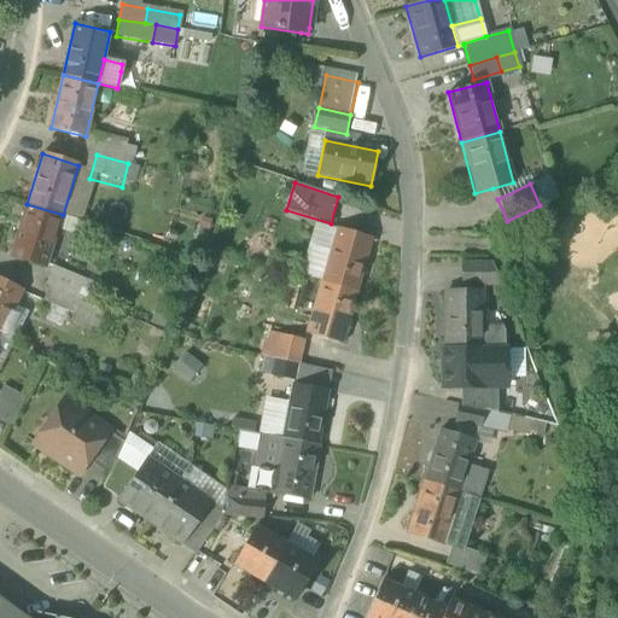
[(46,267),(63,215),(27,204),(10,256),(46,267)]
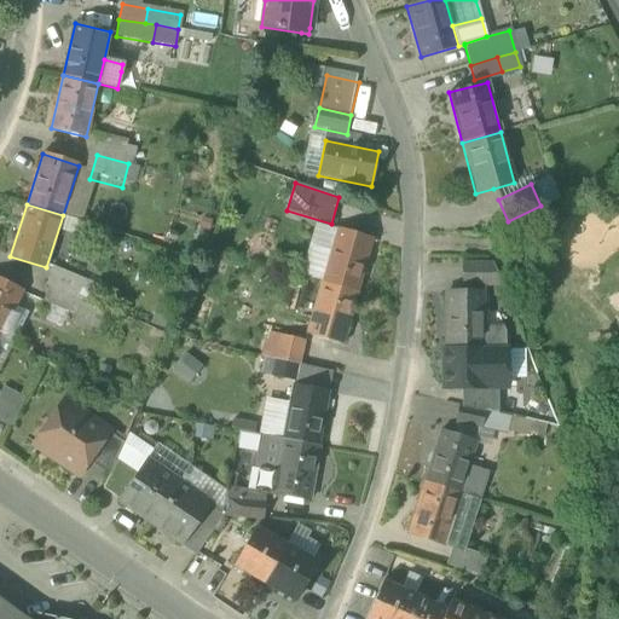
[(335,231),(320,282),(357,293),(371,241),(335,231)]
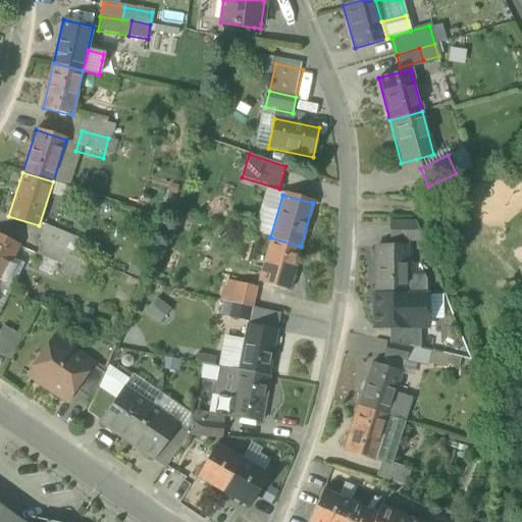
[(390,239),(421,239),(414,223),(389,223),(390,239)]
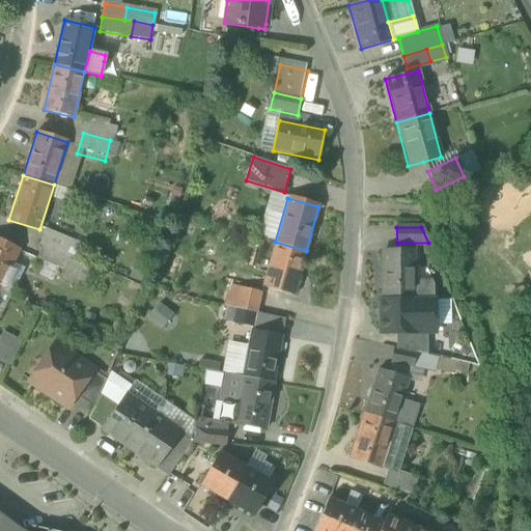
[(54,232),(48,249),(70,257),(77,241),(54,232)]
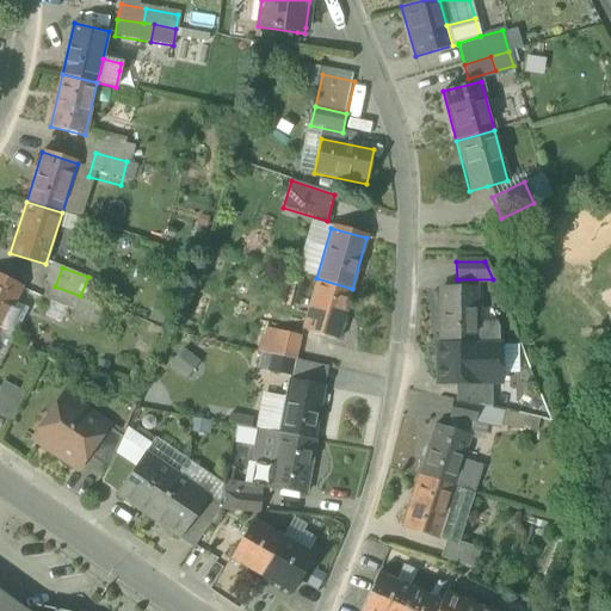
[(80,296),(87,298),(97,302),(106,277),(91,270),(88,277),(80,296)]
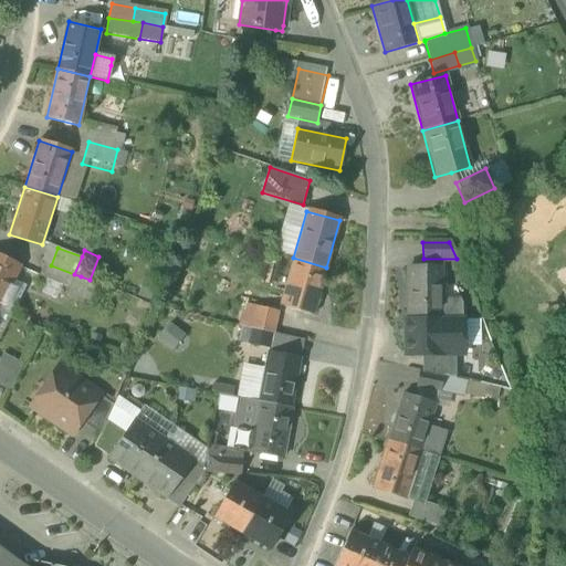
[(0,257),(0,306),(13,281),(20,266),(0,257)]
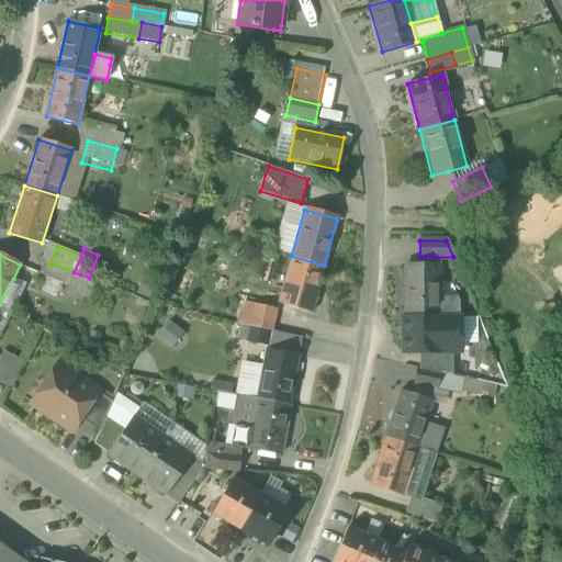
[(310,313),(324,266),(291,256),(277,303),(310,313)]
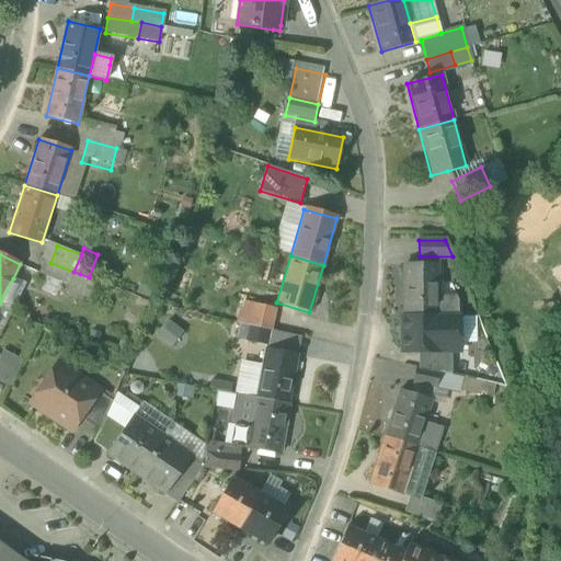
[(80,274),(73,272),(50,263),(46,275),(47,275),(61,281),(75,286),(80,274)]
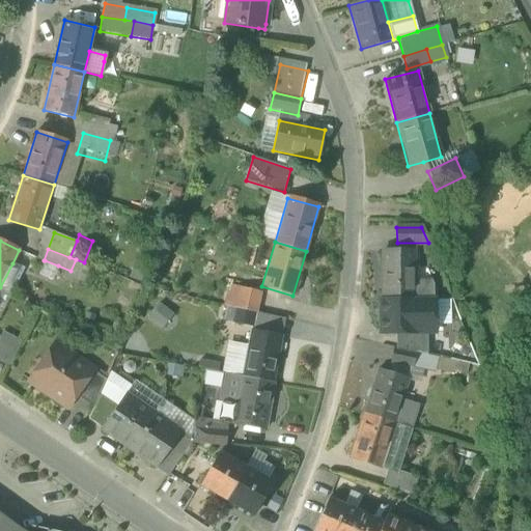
[(382,299),(414,299),(414,283),(414,251),(382,251),(382,299)]
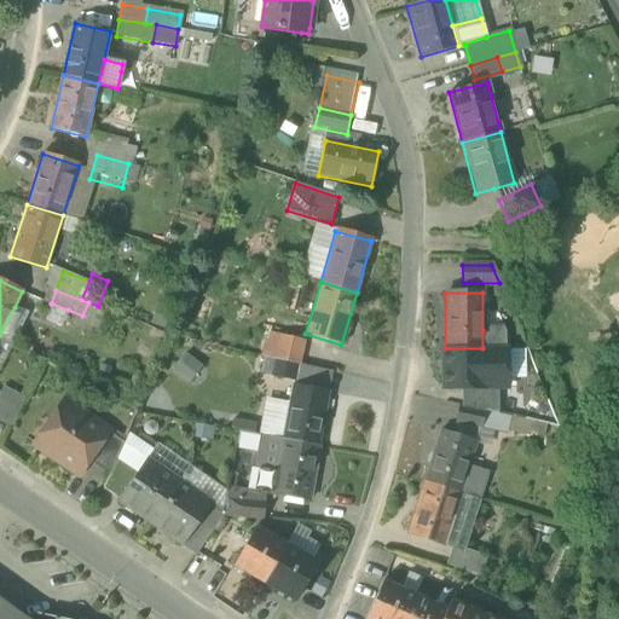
[(114,313),(98,306),(88,302),(82,316),(77,330),(103,341),(114,313)]
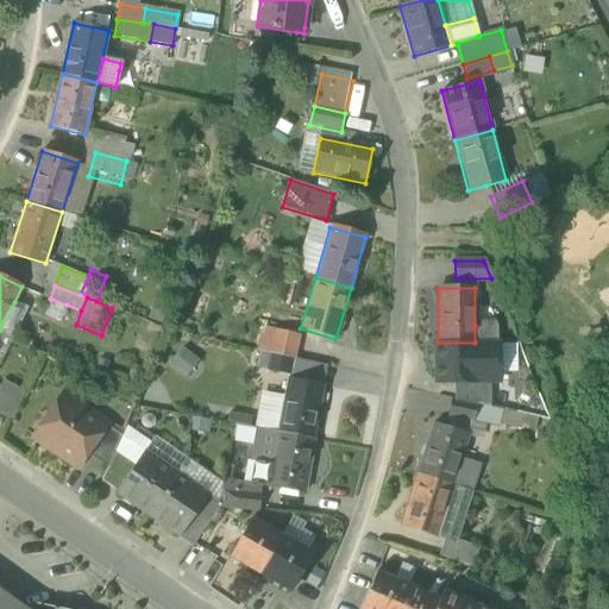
[(67,305),(51,299),(44,316),(60,322),(67,305)]
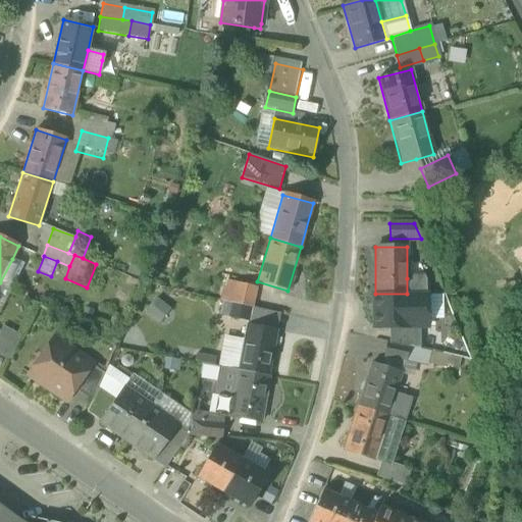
[(0,282),(0,288),(8,294),(23,264),(12,259),(0,282)]
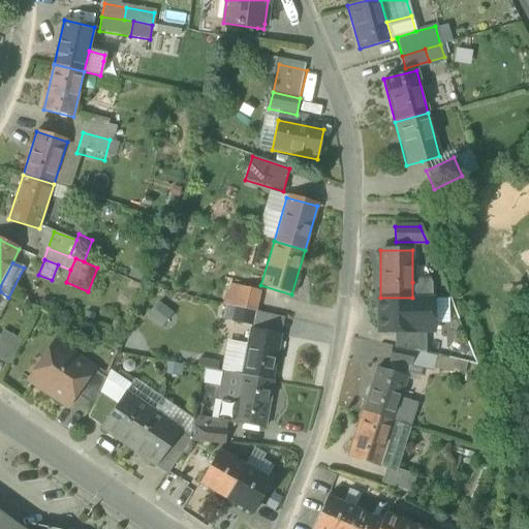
[(429,282),(412,282),(412,298),(431,298),(431,284),(429,282)]
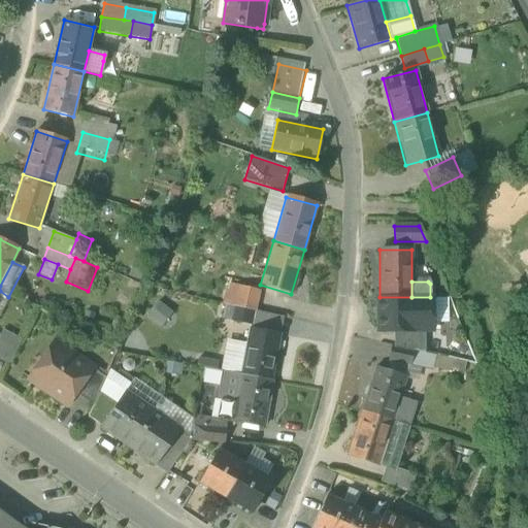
[(236,295),(233,307),(254,311),(259,291),(238,287),(236,295)]
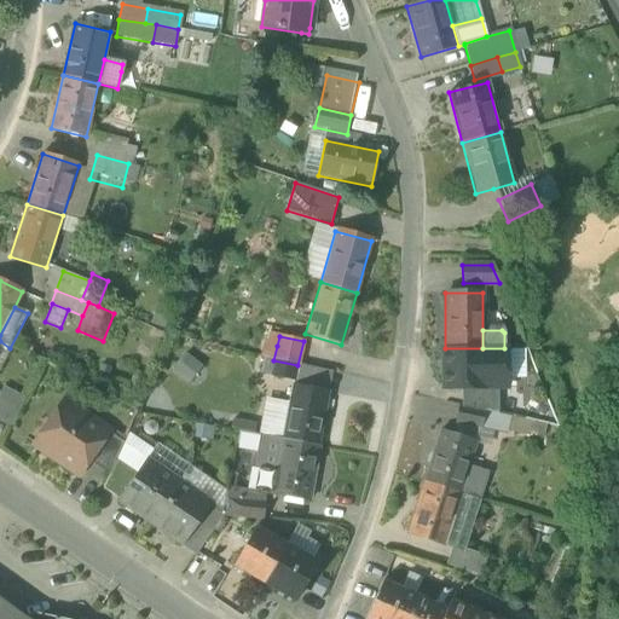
[(0,341),(0,366),(10,348),(0,341)]
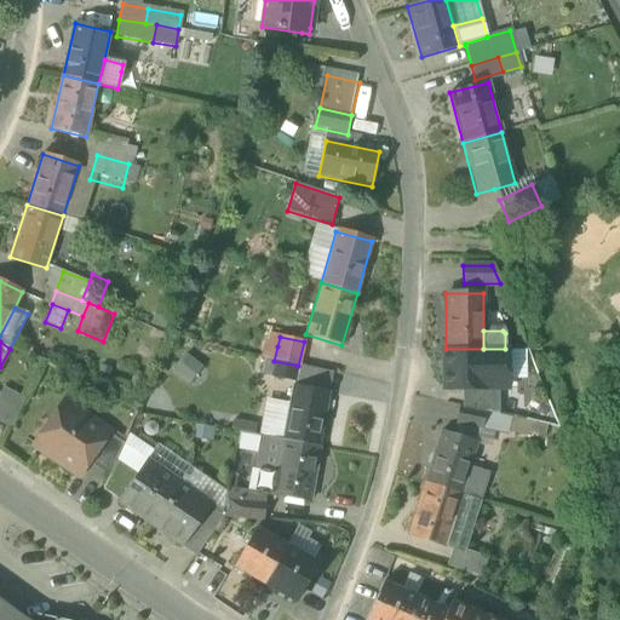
[(269,345),(265,359),(274,361),(277,346),(269,345)]
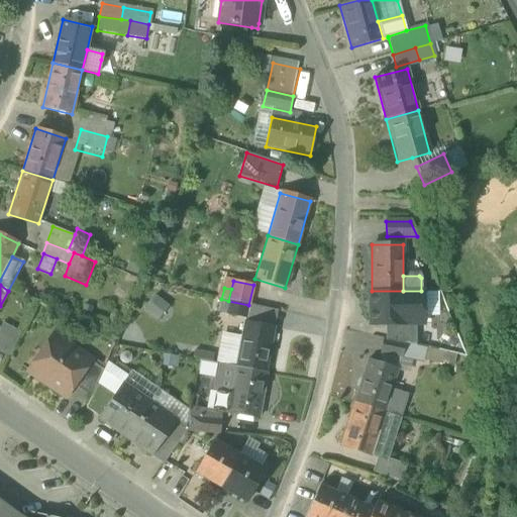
[(422,313),(421,291),(403,291),(372,291),(371,291),(371,321),(373,323),(385,323),(416,323),(422,323),(422,313)]
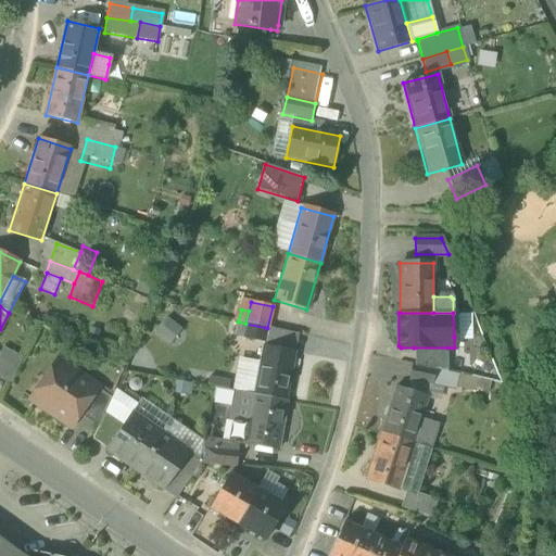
[(467,313),(453,313),(454,337),(467,337),(467,313)]
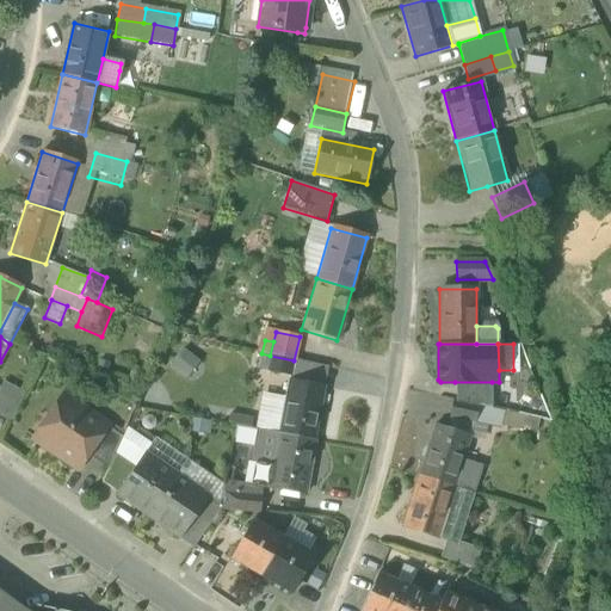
[(178,347),(165,362),(180,375),(193,360),(178,347)]
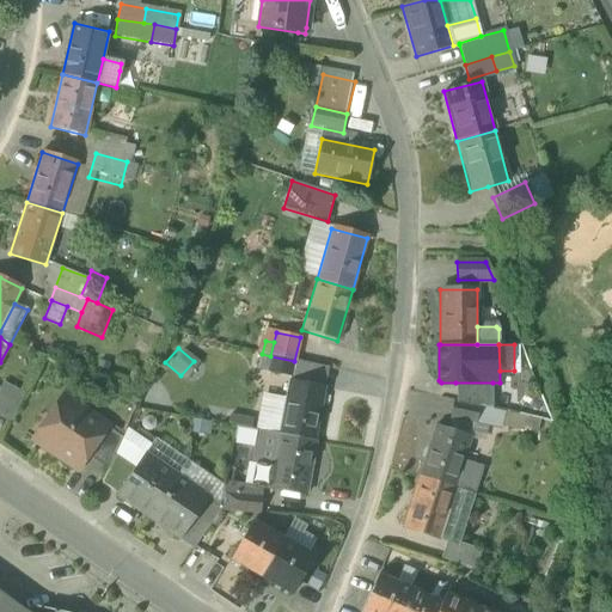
[(267,372),(270,356),(262,354),(259,353),(256,369),(267,372)]
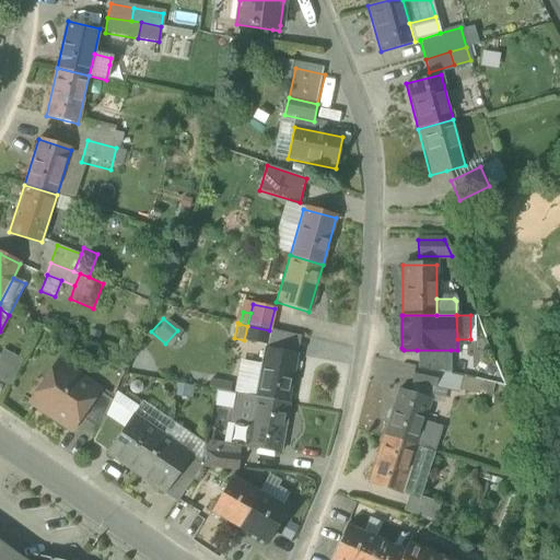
[(244,340),(265,345),(266,346),(269,330),(247,326),(244,340)]
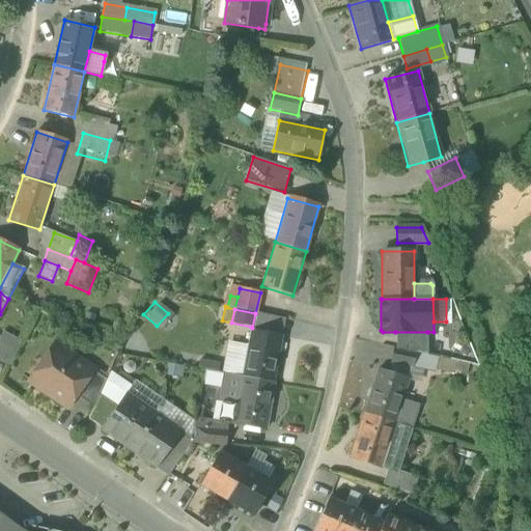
[(284,320),(255,313),(252,328),(251,327),(251,332),(282,337),(284,320)]
